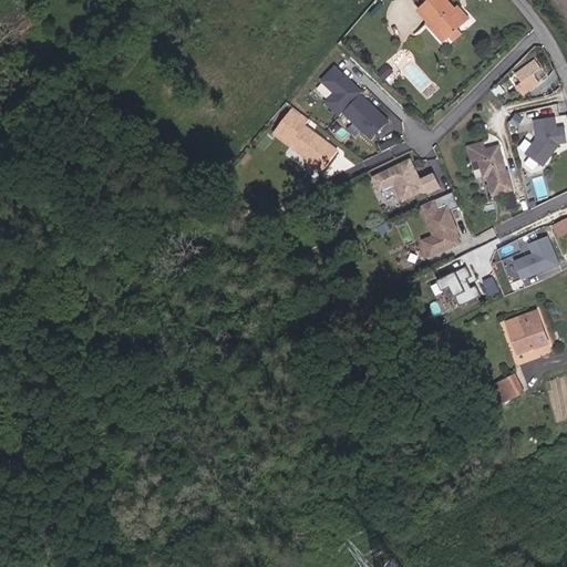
[(451,0),(436,0),(424,11),(450,40),(454,37),(461,30),(471,22),(451,0)]
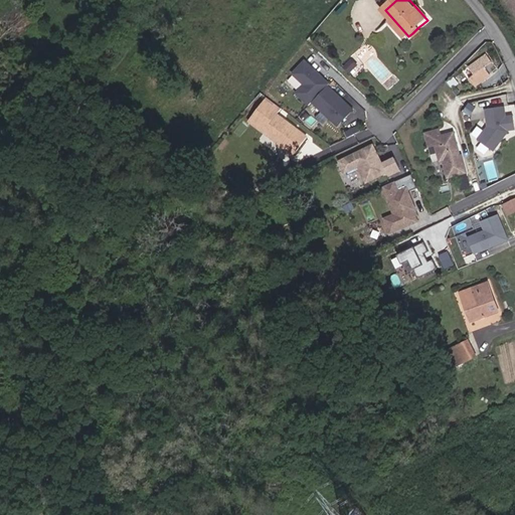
[(423,33),(418,27),(412,33),(417,38),(423,33)]
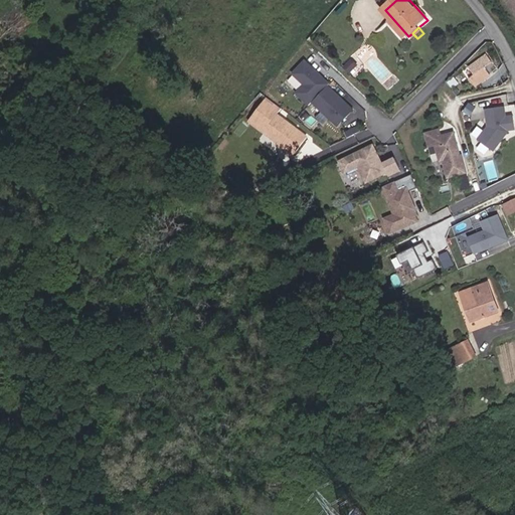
[(493,74),(488,67),(494,62),(488,54),(471,67),(477,75),(472,78),(478,87),(493,74)]
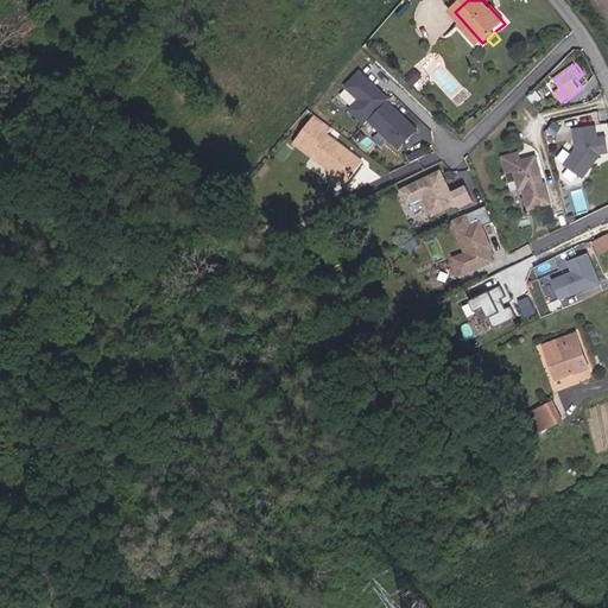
[(369,86),(356,71),(342,87),(355,100),(346,109),(361,125),(385,100),(374,89),(372,90),(368,87),(369,86)]
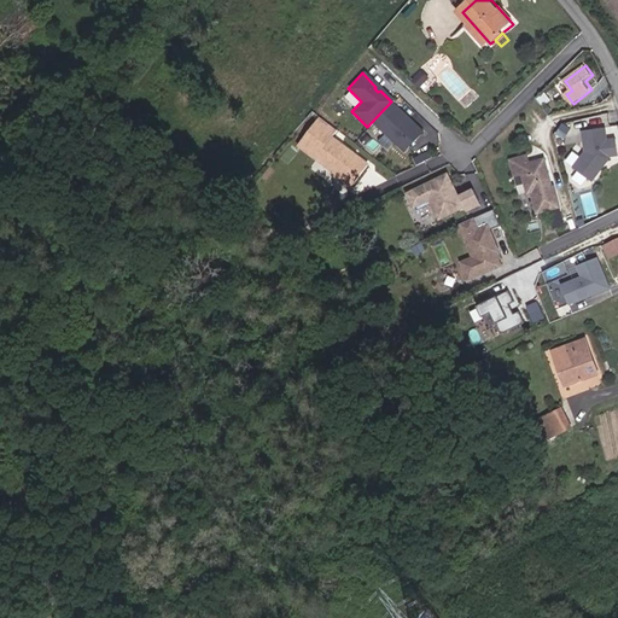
[(410,123),(389,104),(371,123),(401,152),(419,133),(413,126),(410,128),(408,126),(410,123)]
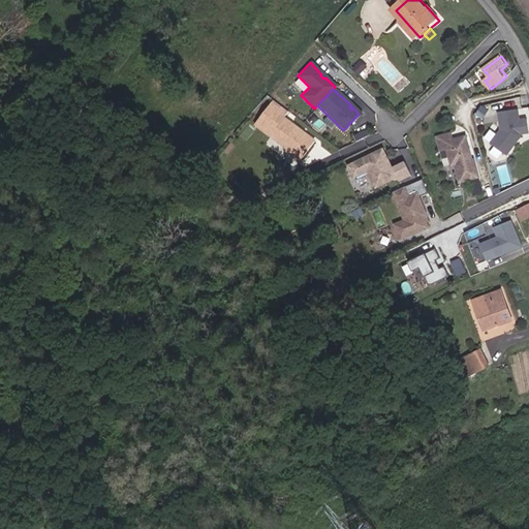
[(284,111),(269,100),(252,124),(299,157),(311,139),(279,117),(284,111)]
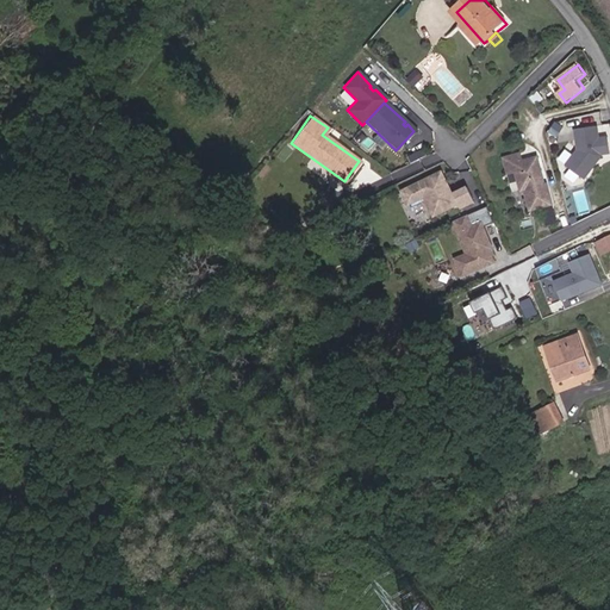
[(552,131),(559,135),(565,124),(558,119),(552,131)]
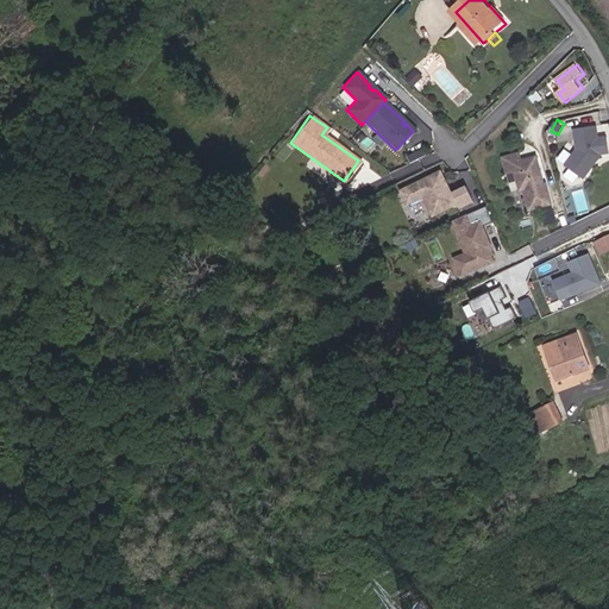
[(595,131),(573,136),(577,156),(566,173),(584,184),(594,171),(596,164),(597,164),(602,158),(608,156),(608,155),(606,142),(597,143),(595,131)]
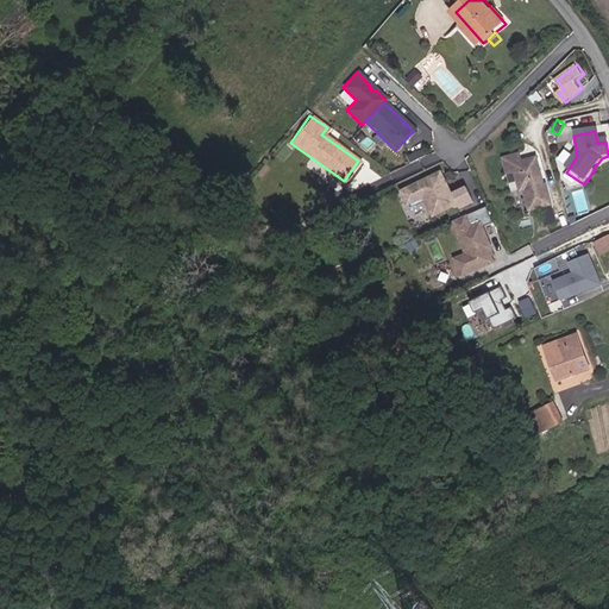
[(523,152),(504,157),(510,177),(519,175),(523,193),(527,192),(533,209),(554,203),(541,156),(526,159),(523,152)]
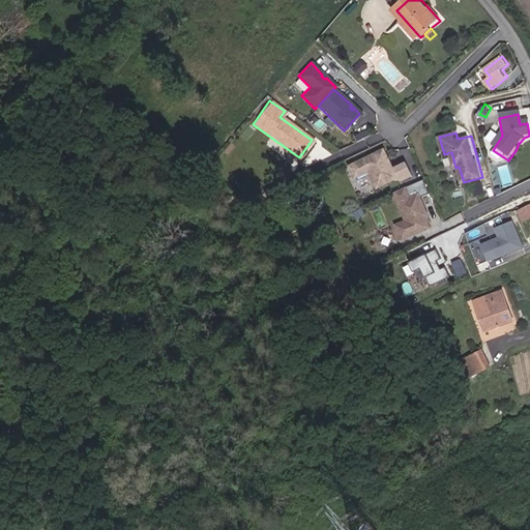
[(383,149),(349,165),(354,176),(367,170),(375,186),(395,177),(395,176),(396,176),(399,180),(411,175),(405,163),(392,169),(383,149)]
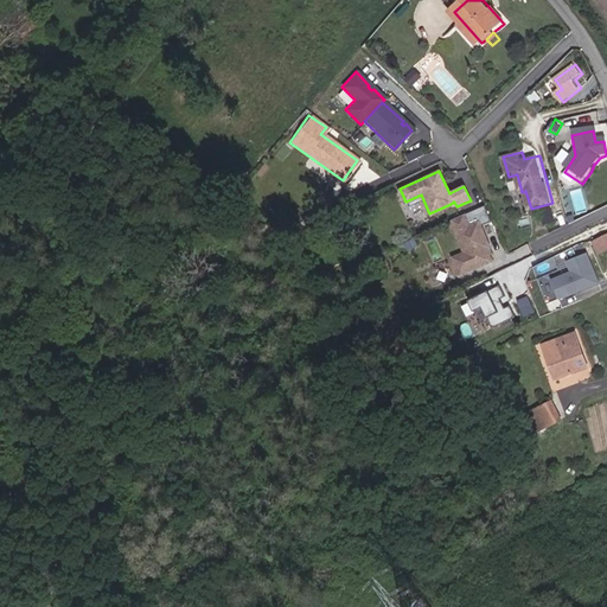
[(451,257),(459,275),(480,266),(490,261),(485,249),(487,248),(478,225),(490,221),(483,205),(449,221),(462,253),(451,257)]
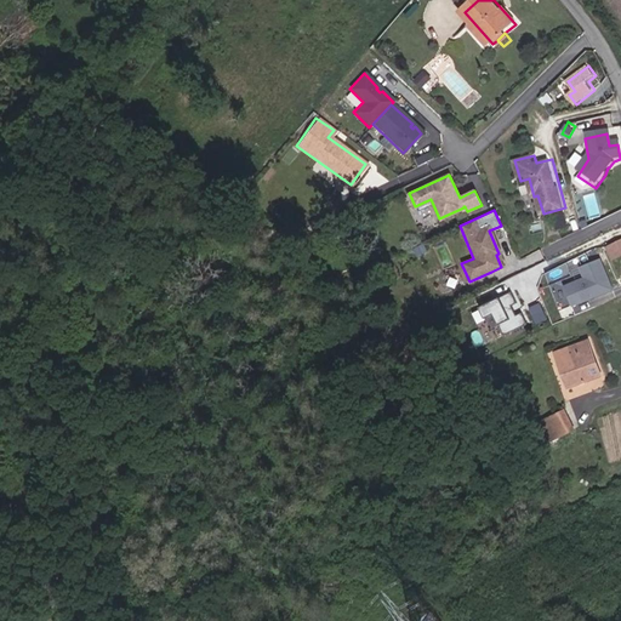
[(620,243),(600,252),(608,266),(620,258),(620,243)]
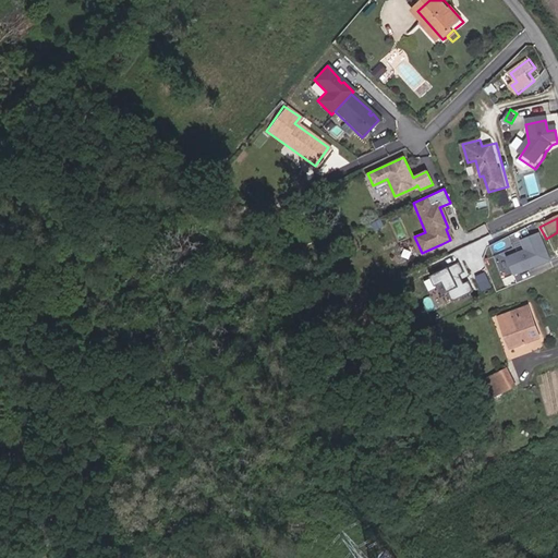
[(511,276),(547,262),(536,234),(519,241),(522,251),(504,258),(511,276)]
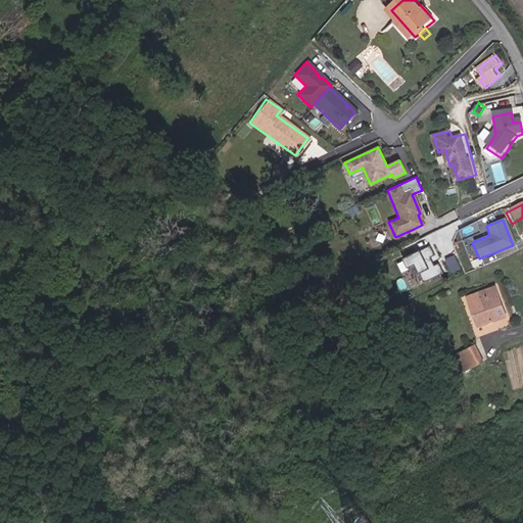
[(432,255),(428,246),(416,251),(402,257),(412,276),(417,274),(417,276),(421,283),(440,274),(436,264),(431,266),(428,257),(432,255)]
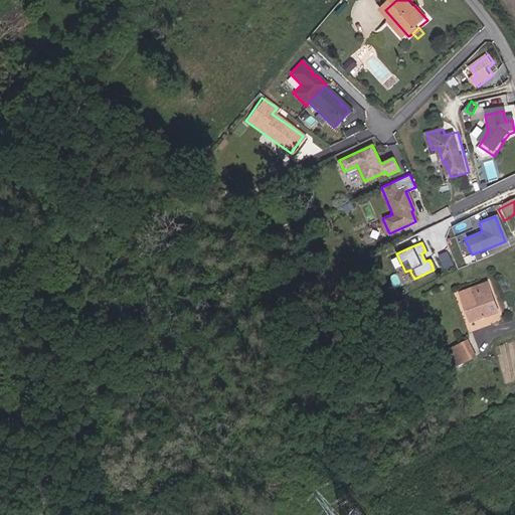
[(444,253),(437,256),(442,269),(449,265),(444,253)]
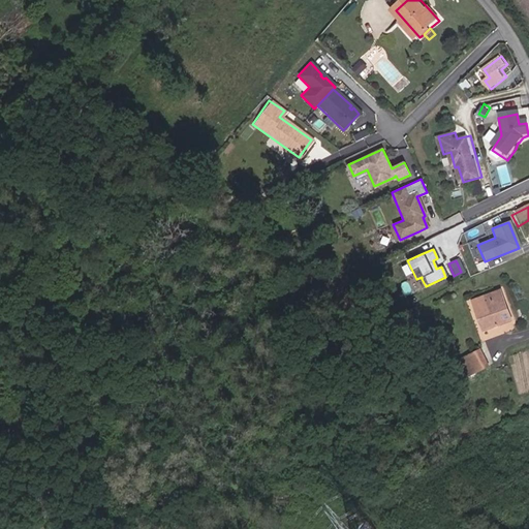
[(493,296),(486,300),(487,332),(504,324),(493,296)]
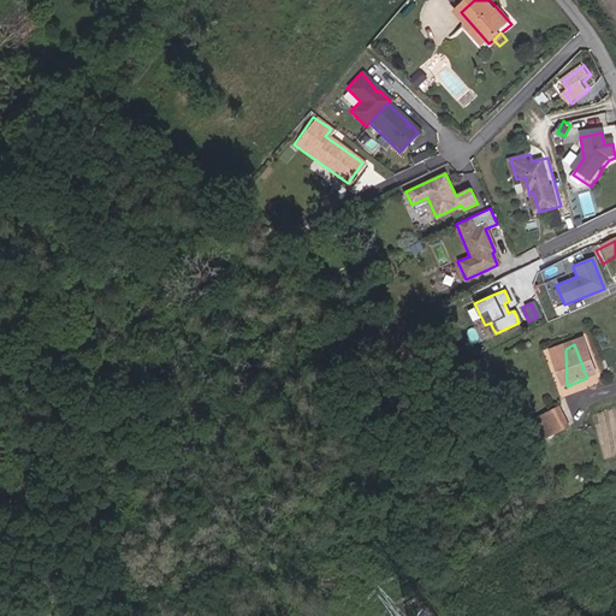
[(567,386),(566,349),(544,357),(557,391),(567,386)]
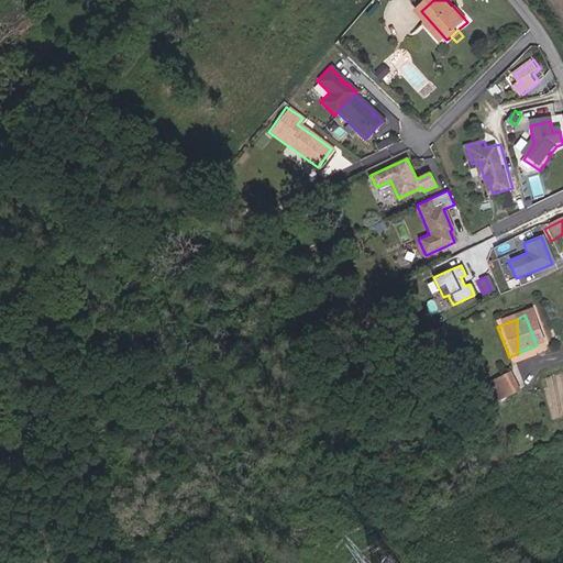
[(507,384),(497,389),(504,404),(515,399),(507,384)]
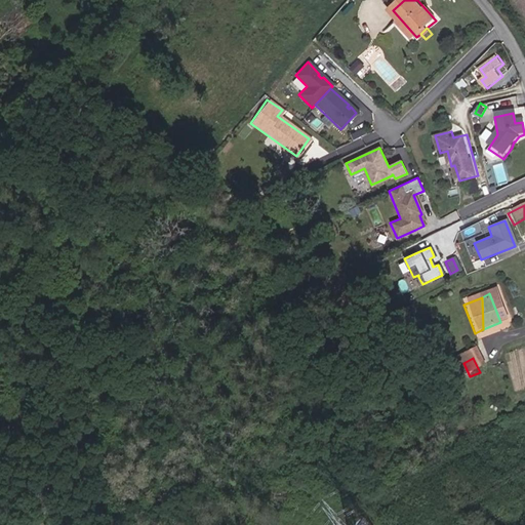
[(463,363),(456,366),(463,380),(470,376),(463,363)]
